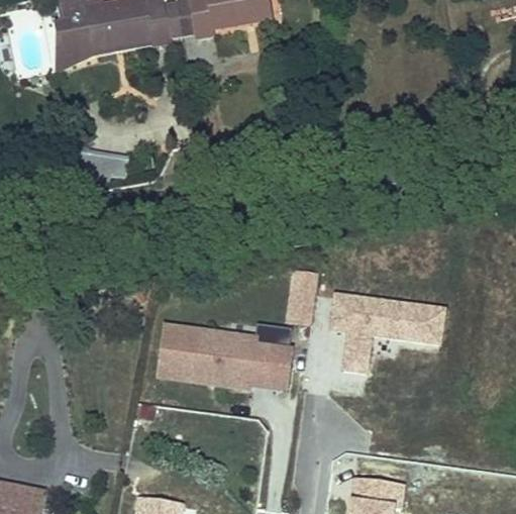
[(181,33),(176,3),(163,6),(162,0),(130,0),(103,5),(84,8),(86,15),(61,20),(55,21),(62,61),(78,61),(93,55),(92,48),(150,38),(151,44),(169,41),(168,35),(181,33)]
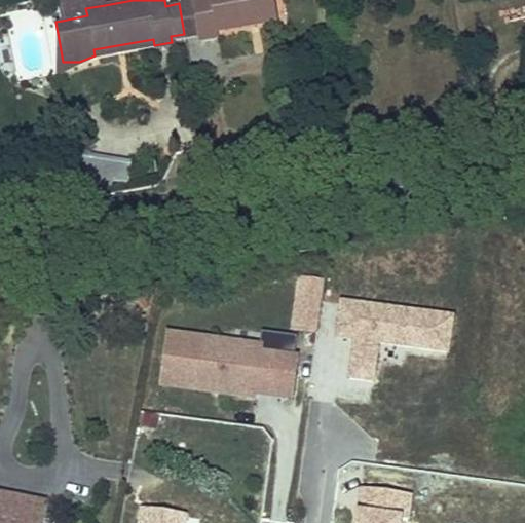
[(58,0),(62,21),(87,15),(85,8),(105,5),(104,0),(84,3),(83,0),(58,0)]
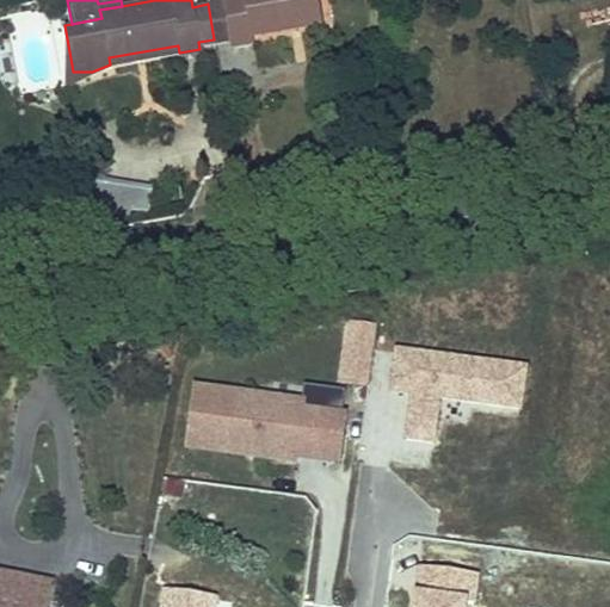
[(222,0),(222,1),(228,36),(230,43),(252,39),(251,32),(290,26),(290,22),(296,20),(297,25),(319,20),(314,0),(222,0)]
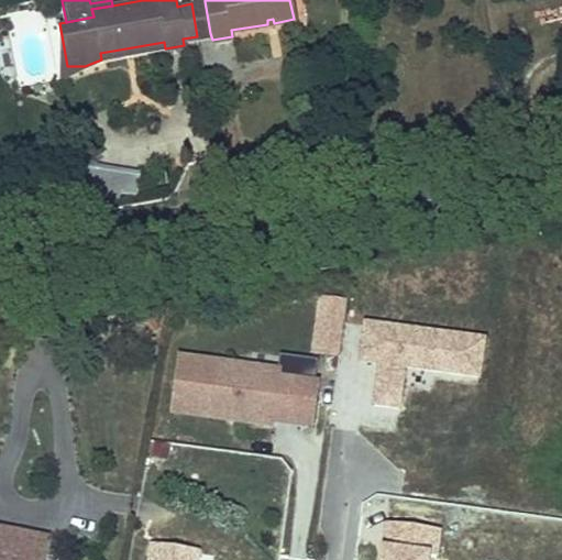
[(205,1),(191,3),(197,36),(210,33),(205,1)]
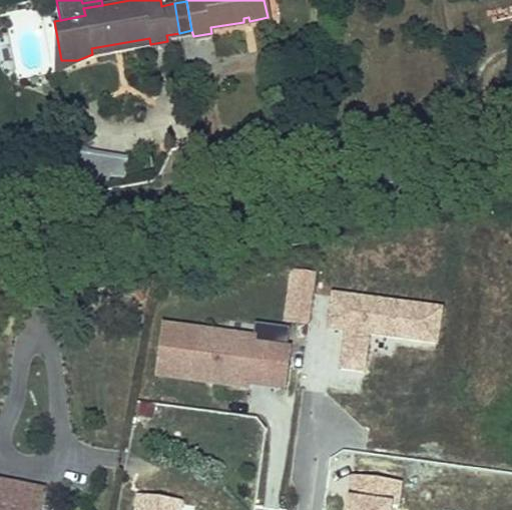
[(149,38),(91,48),(92,54),(150,44),(149,38)]
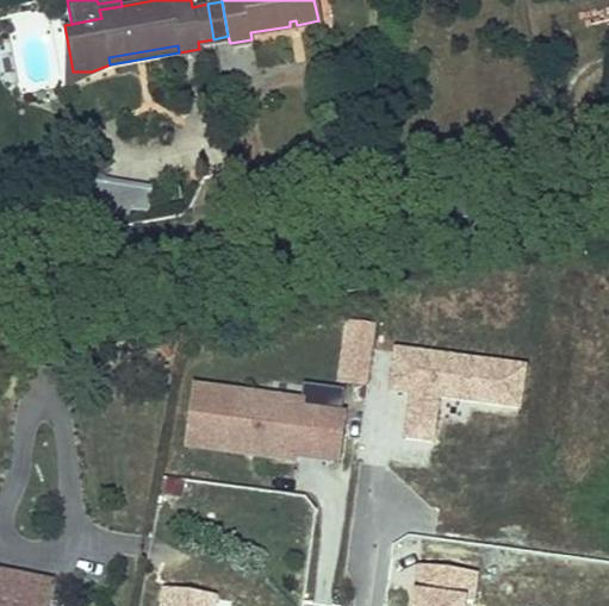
[(145,217),(150,187),(84,176),(80,198),(98,200),(97,210),(145,217)]
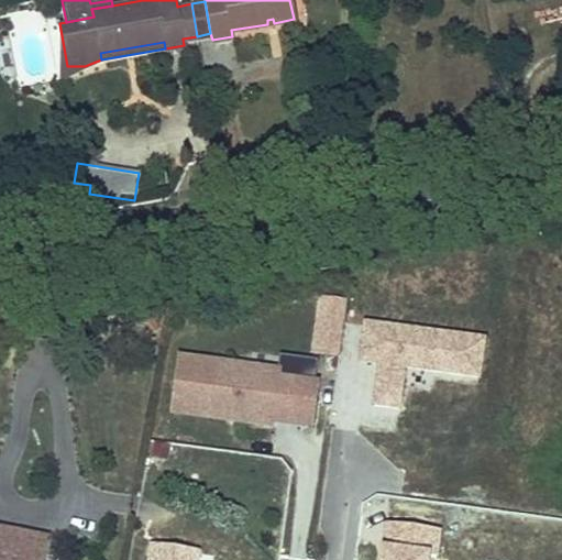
[(321,296),(313,350),(339,353),(346,299),(321,296)]
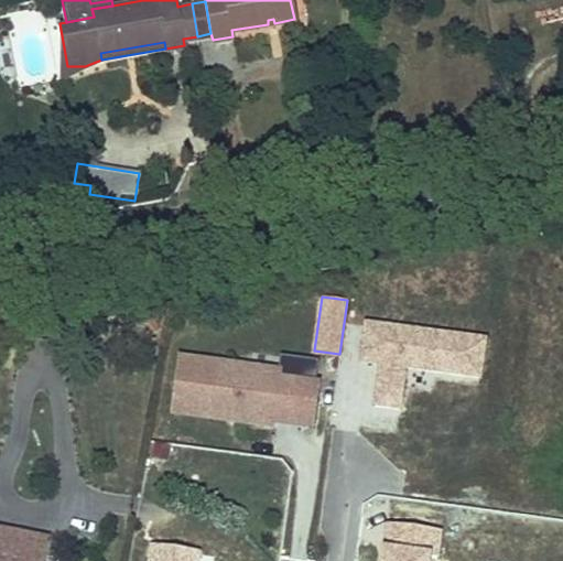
[(365,319),(360,359),(376,362),(370,403),(401,407),(407,366),(478,375),(484,333),(365,319)]
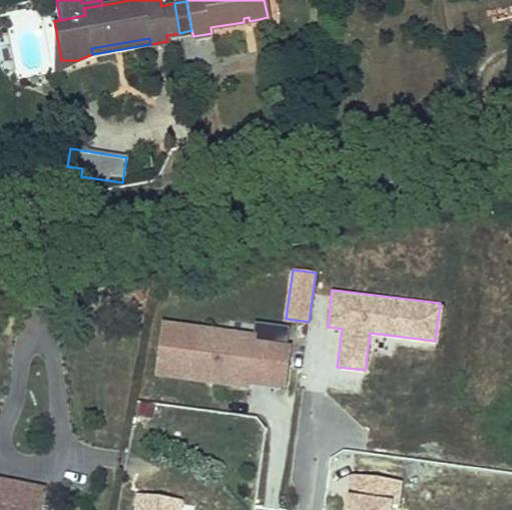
[(254,336),(167,323),(160,371),(247,383),(248,378),(284,383),(289,347),(254,342),(254,336)]
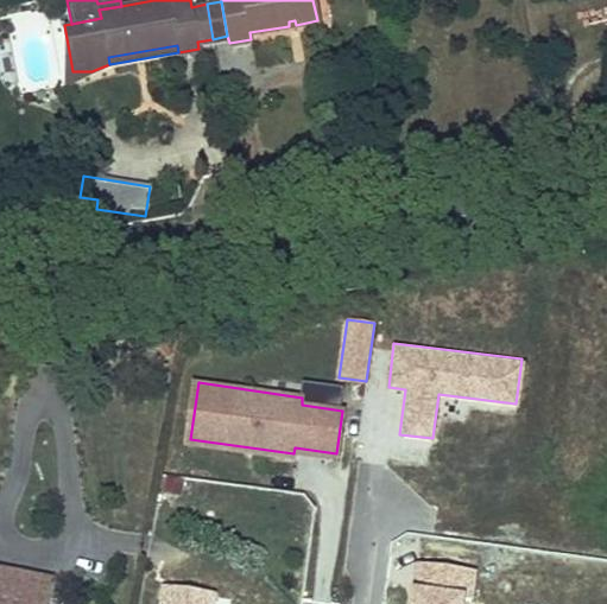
[(461,603),(463,592),(472,593),(475,567),(416,561),(410,603),(461,603)]
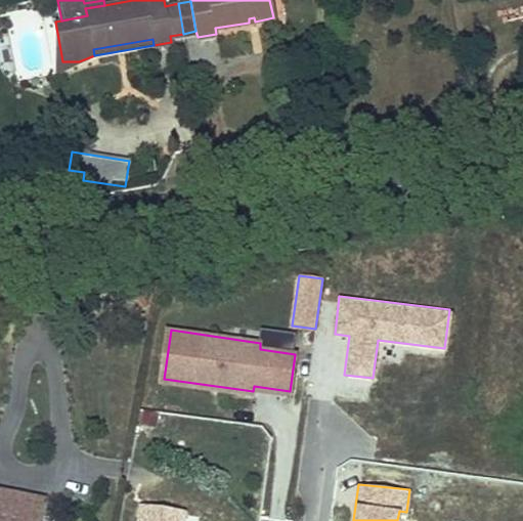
[(38,520),(43,498),(0,489),(0,520),(38,520)]
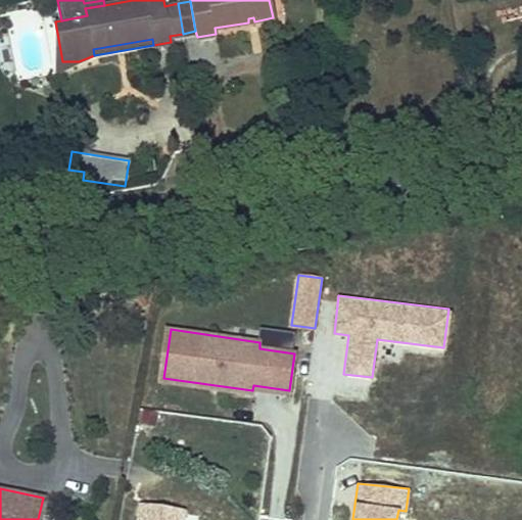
[(181,519),(182,513),(137,507),(135,519),(181,519)]
